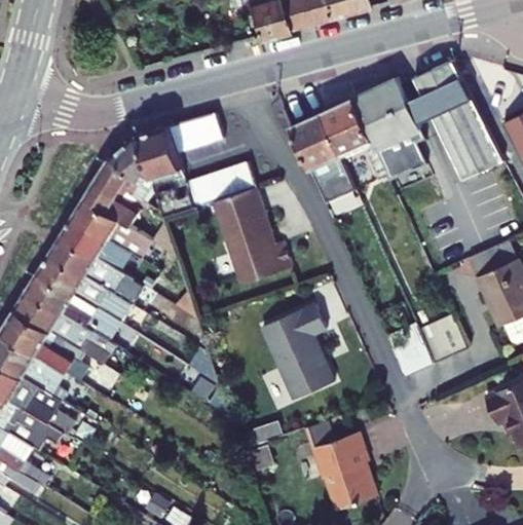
[(246,0),(257,37),(288,29),(278,0),(246,0)]
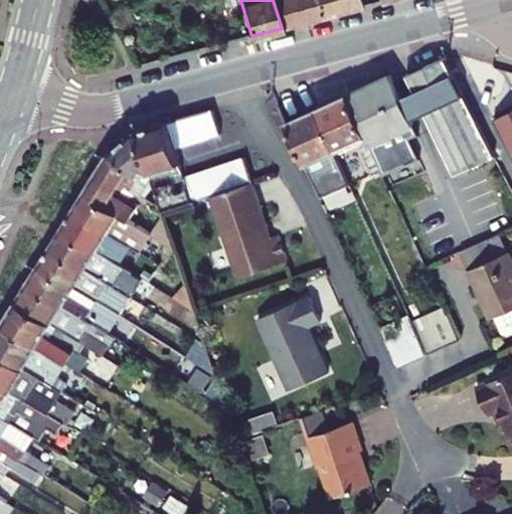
[(321,17),(314,0),(273,0),(282,28),(321,17)]
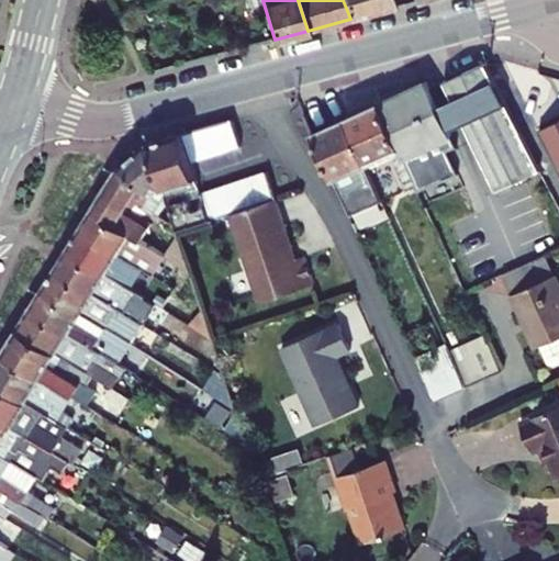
[(394,7),(392,0),(343,0),(350,19),(394,7)]
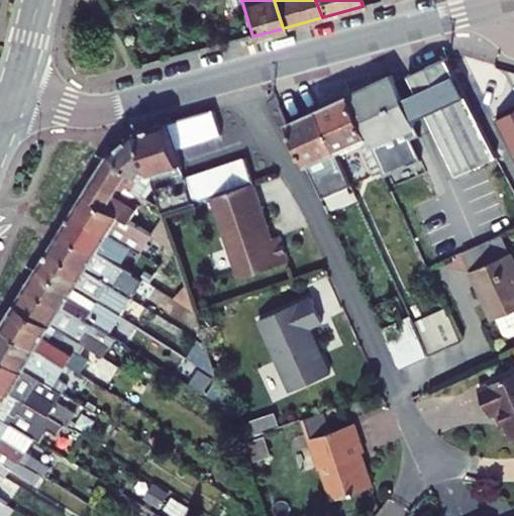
[(443,59),(405,76),(426,120),(432,131),(453,177),(494,158),(443,59)]
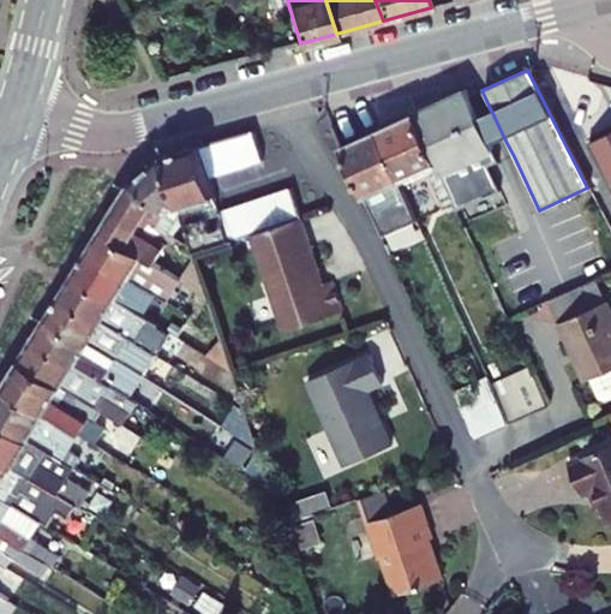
[(412,114),(453,206),(456,213),(498,194),(487,168),(497,164),(463,90),(412,114)]
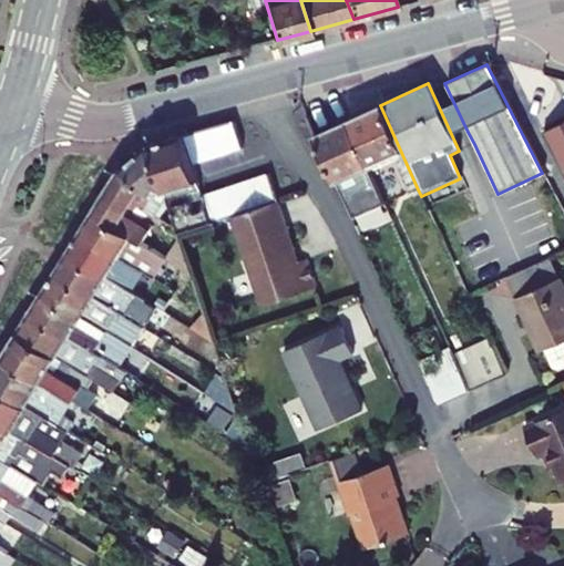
[(380,105),(346,121),(367,167),(395,155),(398,162),(397,163),(396,167),(408,194),(418,189),(380,105)]
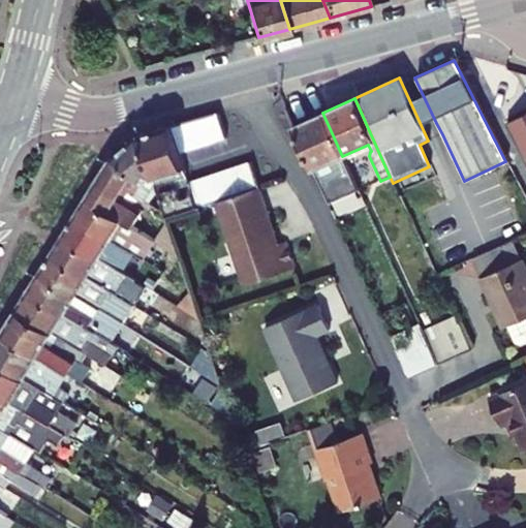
[(216,113),(199,117),(208,144),(224,138),(216,113)]
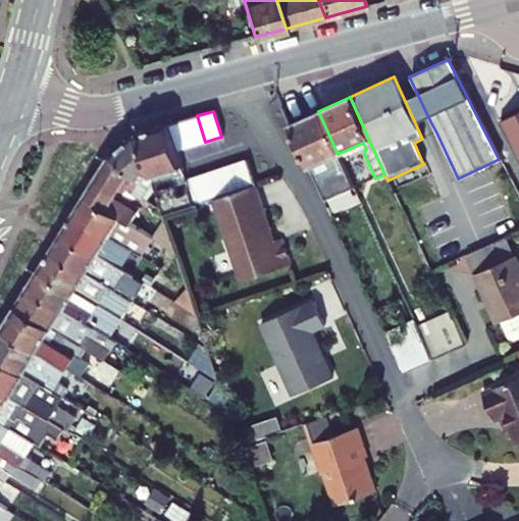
[(338,154),(318,111),(288,124),(323,202),(353,188),(338,154)]
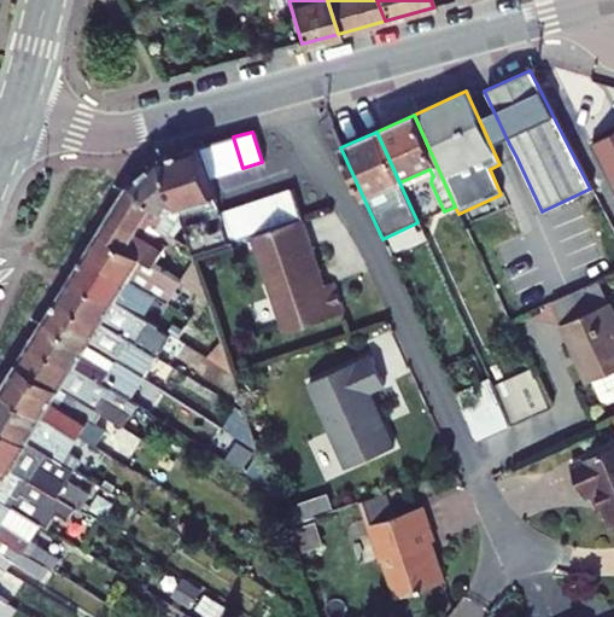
[(613,133),(590,146),(613,191),(613,133)]
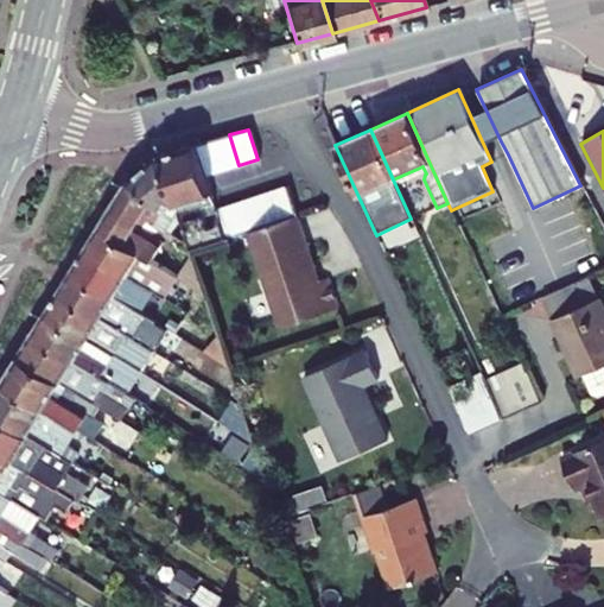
[(221,170),(239,165),(229,134),(211,140),(221,170)]
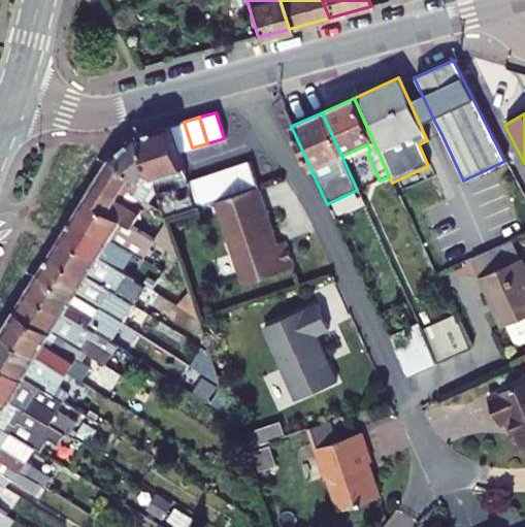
[(167,126),(175,154),(192,147),(184,122),(167,126)]
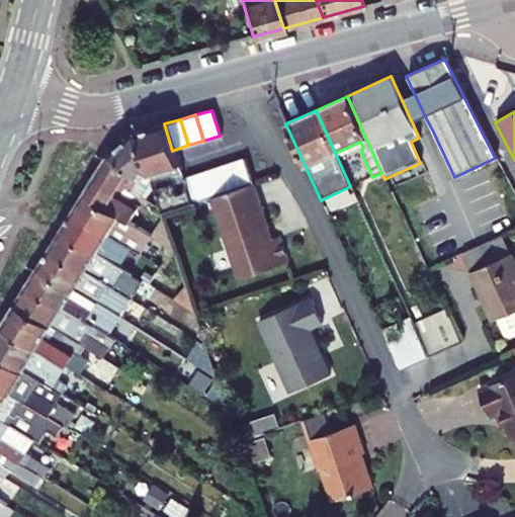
[(164,123),(134,133),(158,207),(160,214),(180,208),(169,176),(179,173),(172,151),(164,123)]
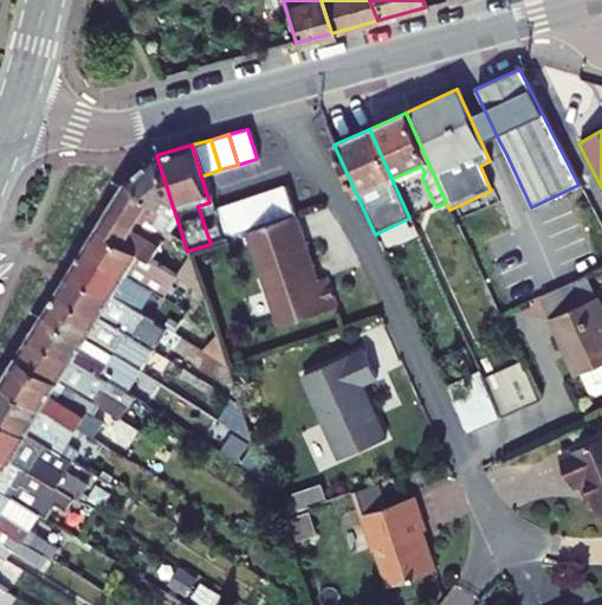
[(185,243),(156,155),(125,182),(124,184),(157,204),(147,220),(169,233),(185,243)]
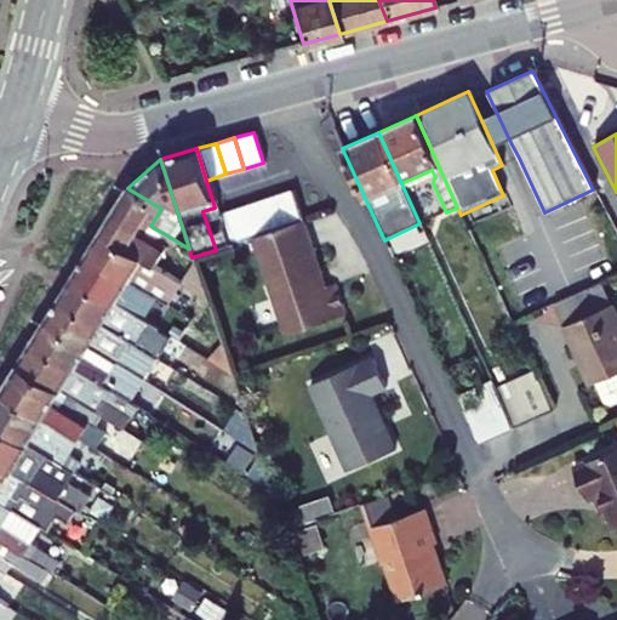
[(127,188),(100,234),(153,268),(164,249),(159,245),(163,240),(170,245),(173,239),(150,226),(161,209),(127,188)]
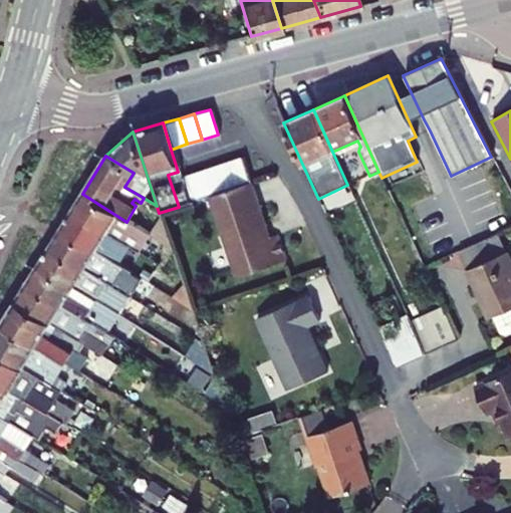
[(235,188),(250,183),(242,158),(226,163),(235,188)]
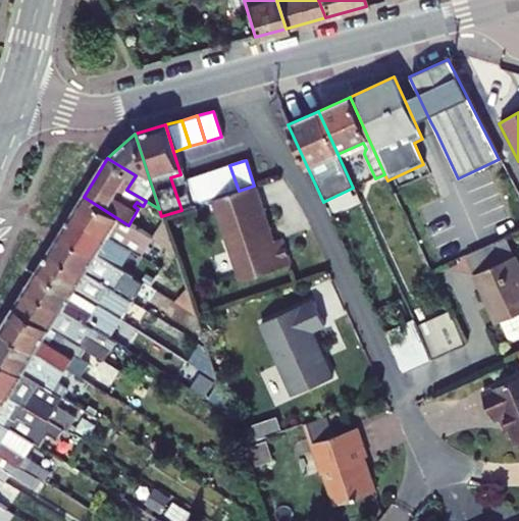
[(214,170),(223,196),(239,191),(229,165),(214,170)]
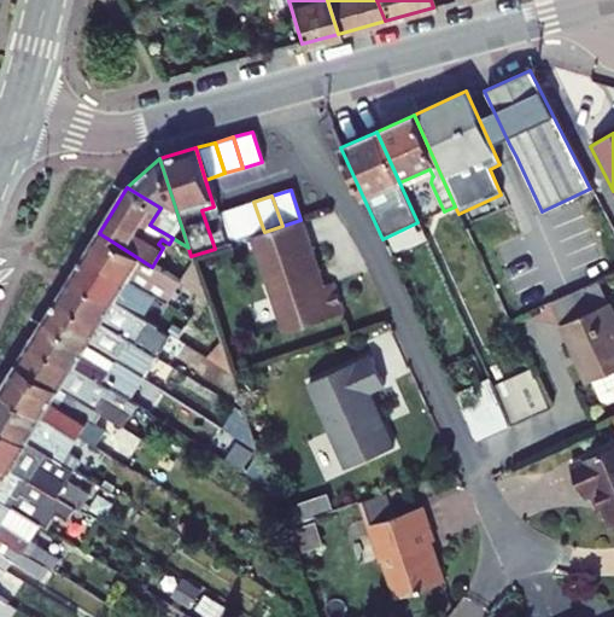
[(237,208),(246,238),(249,238),(264,232),(253,202),(237,208)]
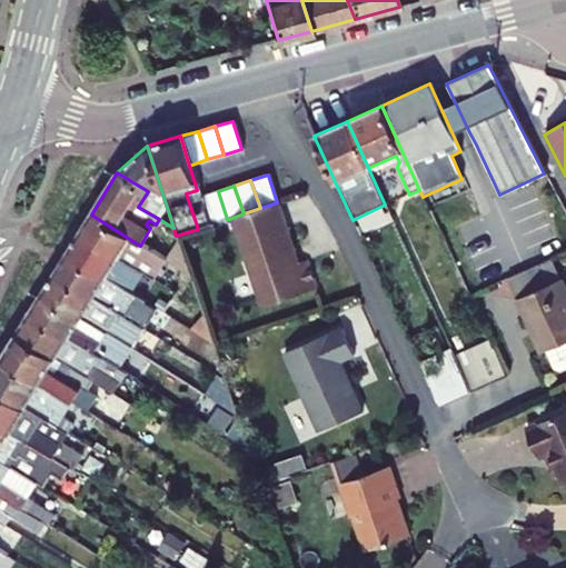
[(198,229),(209,226),(200,197),(198,192),(197,190),(186,193),(198,229)]
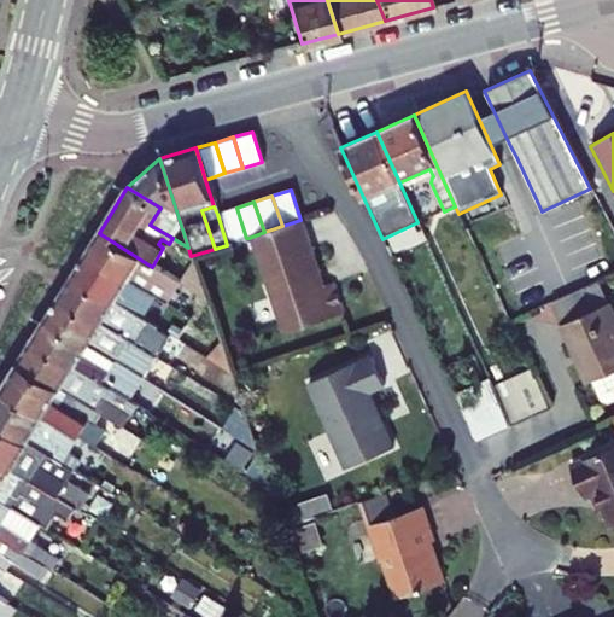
[(227,245),(246,238),(237,208),(217,214),(227,245)]
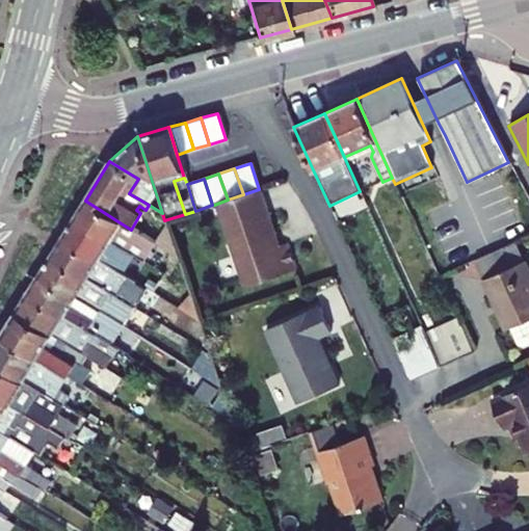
[(279,246),(259,189),(243,194),(228,200),(214,205),(242,288),(294,270),(286,244),(279,246)]
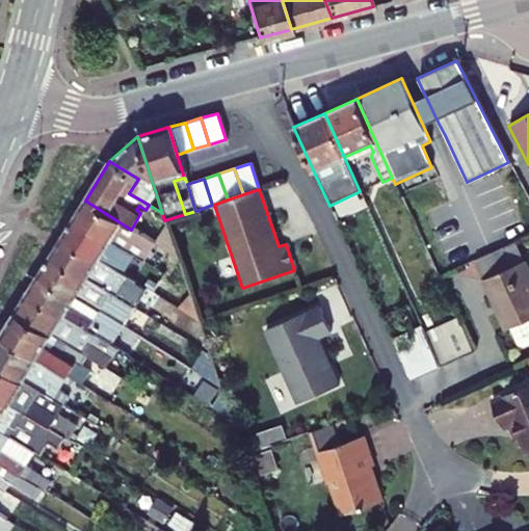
[(85,201),(74,219),(121,247),(128,253),(142,261),(149,250),(137,244),(142,237),(131,230),(85,201)]
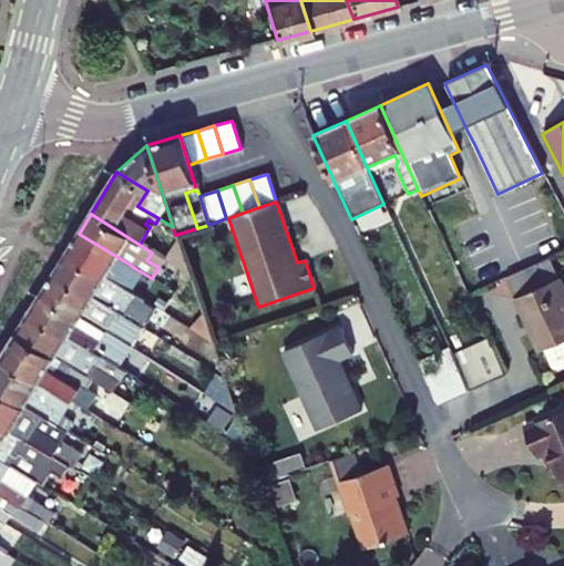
[(79,234),(65,254),(135,296),(136,297),(143,286),(131,278),(123,274),(129,264),(79,234)]
